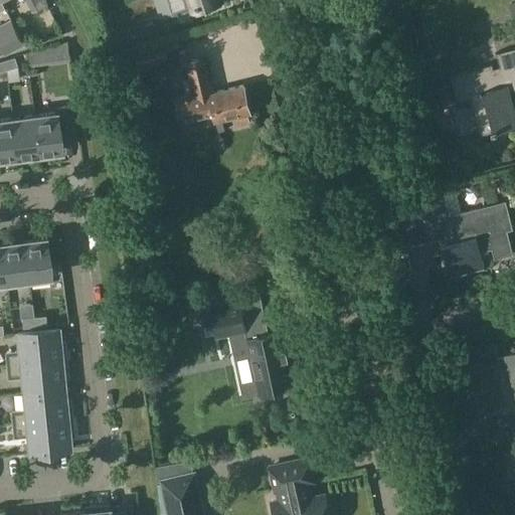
[(171,0),(175,11),(182,8),(190,6),(191,8),(217,0),(171,0)]
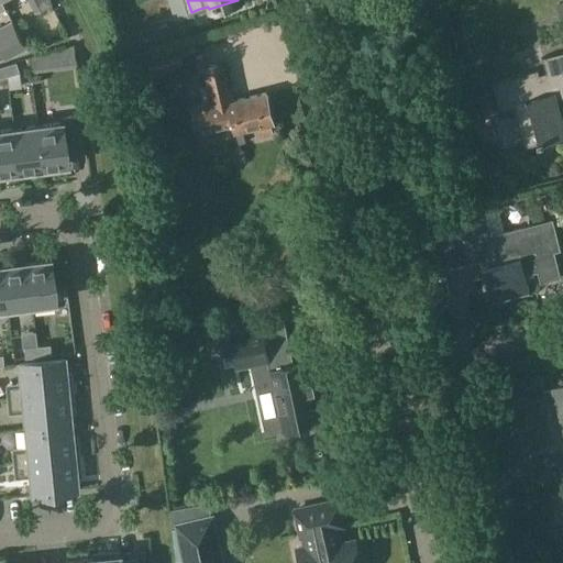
[(12,23),(0,29),(0,52),(3,58),(3,59),(25,48),(12,23)]
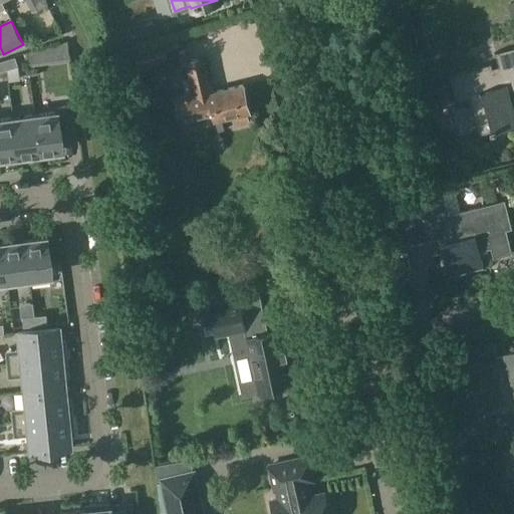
[(60,36),(19,47),(23,61),(64,51),(60,36)]
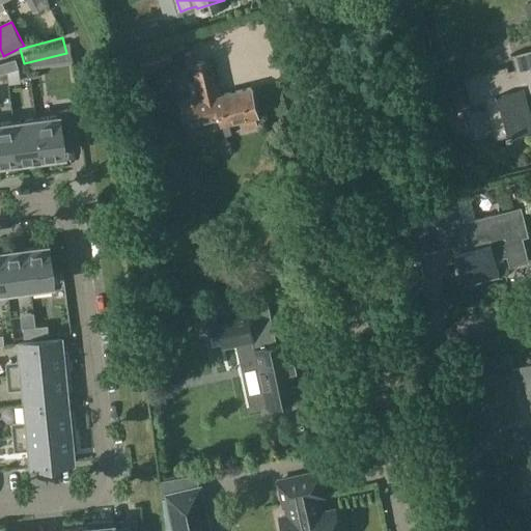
[(169,47),(139,55),(142,71),(173,63),(169,47)]
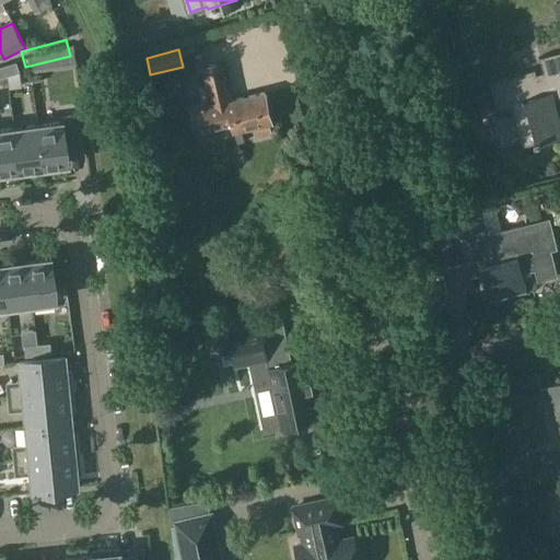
[(534,69),(489,81),(497,108),(512,104),(522,144),(559,135),(559,124),(550,91),(559,88),(559,51),(539,57),(544,71),(536,74),(534,69)]
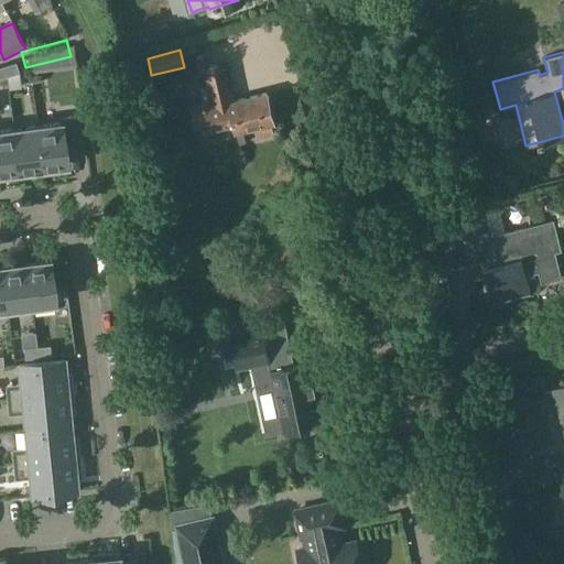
[(15,62),(3,66),(7,77),(19,73),(15,62)]
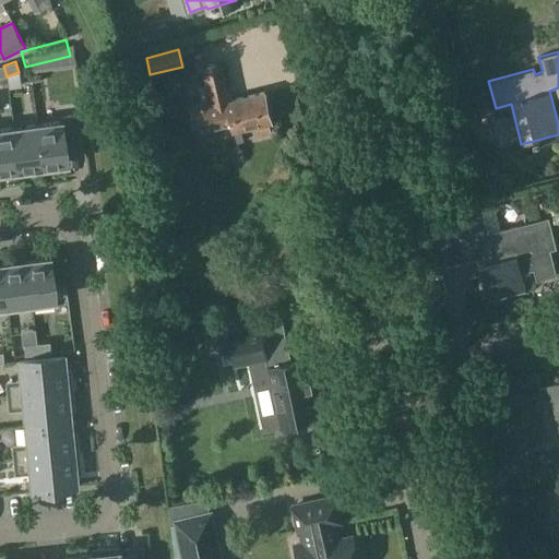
[(202,100),(188,104),(194,128),(230,120),(233,131),(236,143),(244,141),(240,129),(252,127),(256,134),(269,131),(266,122),(271,122),(264,91),(228,98),(227,93),(228,93),(221,61),(202,66),(206,83),(198,85),(202,100)]
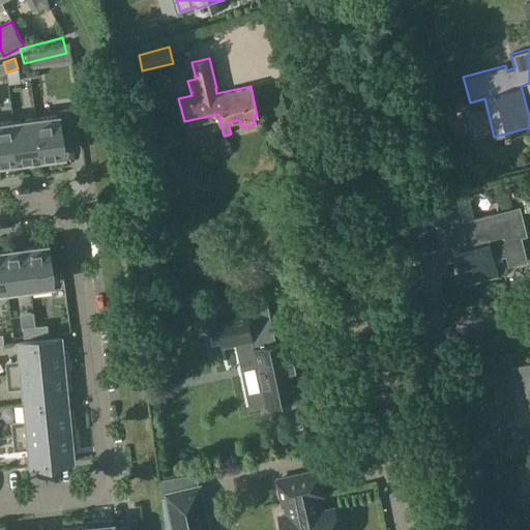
[(35,119),(40,158),(64,155),(62,141),(76,139),(72,110),(57,112),(57,116),(35,119)]
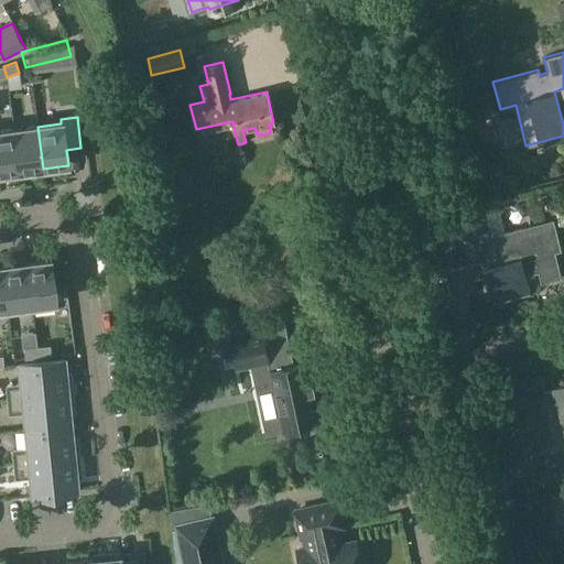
[(19,172),(43,169),(38,127),(13,130),(19,172)]
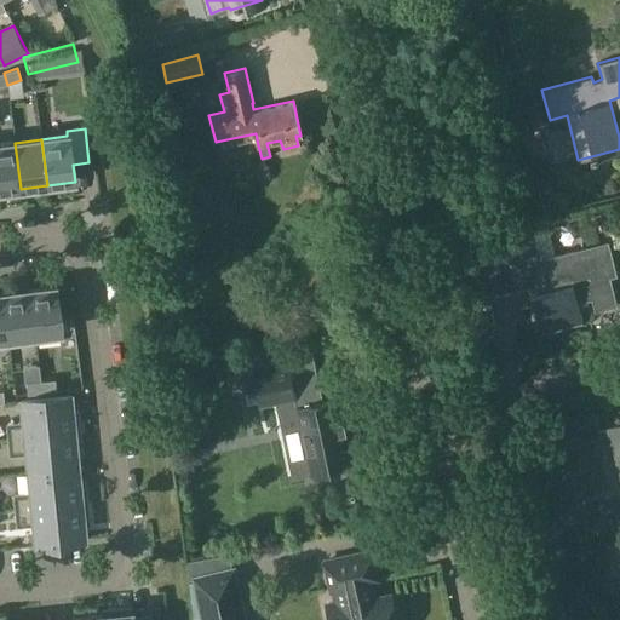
[(0,191),(21,189),(15,143),(0,144),(0,191)]
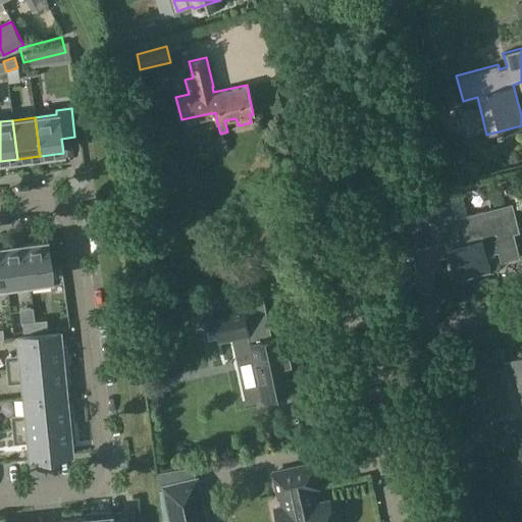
[(450,194),(398,207),(403,228),(411,226),(417,248),(447,241),(449,248),(447,248),(449,255),(451,261),(456,279),(489,271),(485,255),(498,251),(501,262),(520,257),(514,232),(519,231),(512,203),(456,217),(454,208),(450,194)]
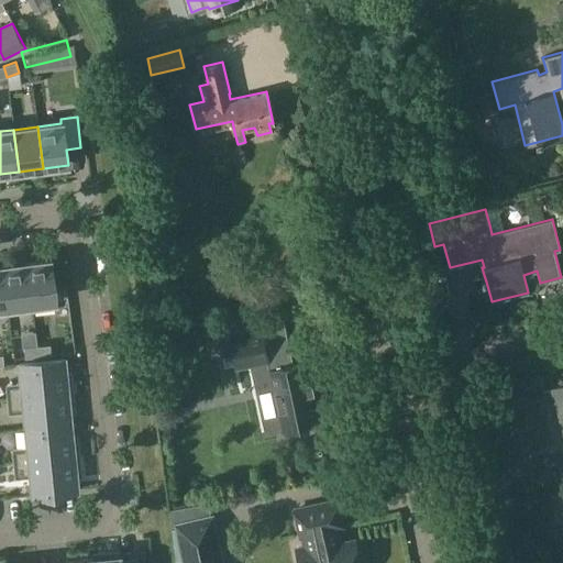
[(433,218),(431,210),(405,219),(414,251),(421,249),(415,223),(433,218)]
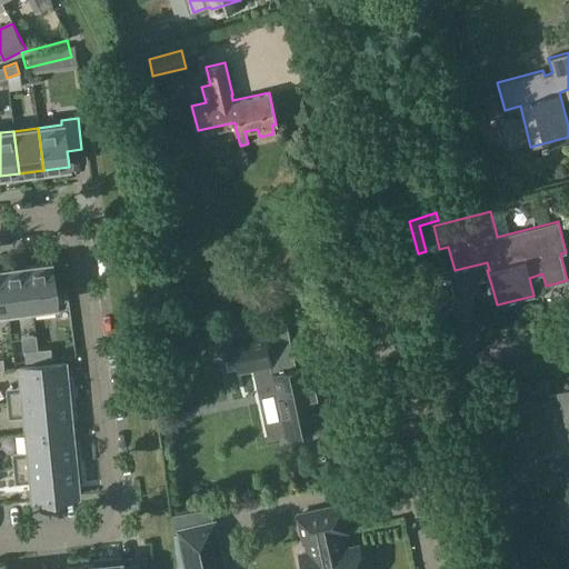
[(27,267),(32,309),(57,306),(51,263),(27,267)]
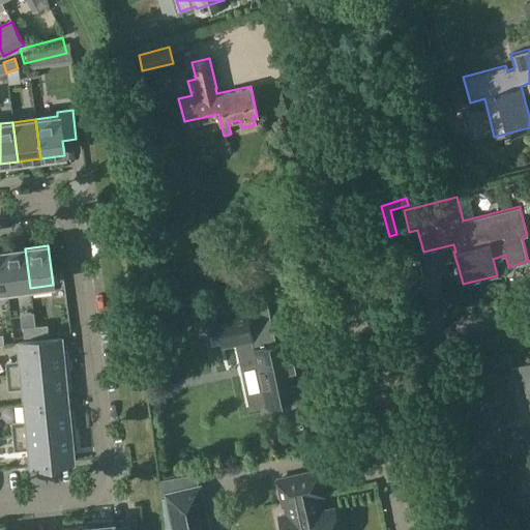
[(7,291),(30,288),(25,248),(2,252),(7,291)]
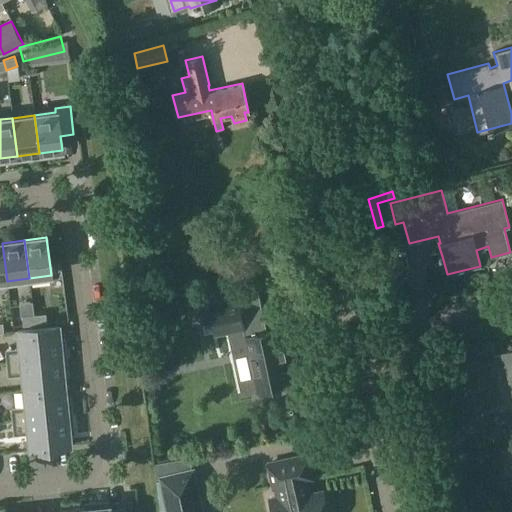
[(204,284),(186,287),(191,309),(210,305),(216,333),(228,331),(232,350),(247,347),(256,390),(273,387),(272,383),(280,382),(289,380),(277,328),(266,330),(261,307),(240,311),(234,284),(206,291),(204,284)]
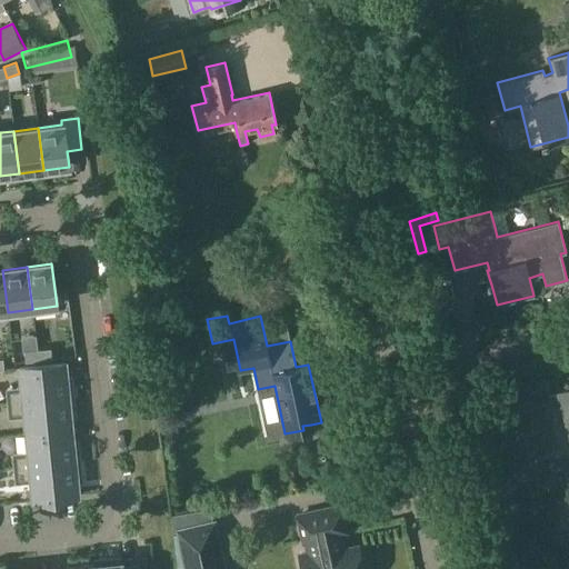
[(51,349),(38,350),(39,361),(52,360),(51,349)]
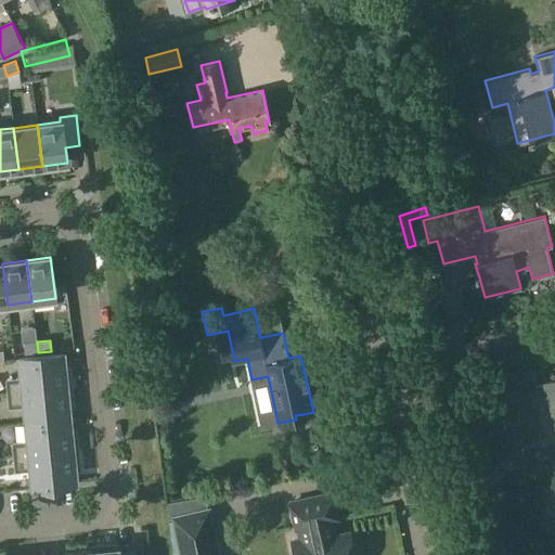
[(24,343),(25,353),(38,352),(37,341),(24,343)]
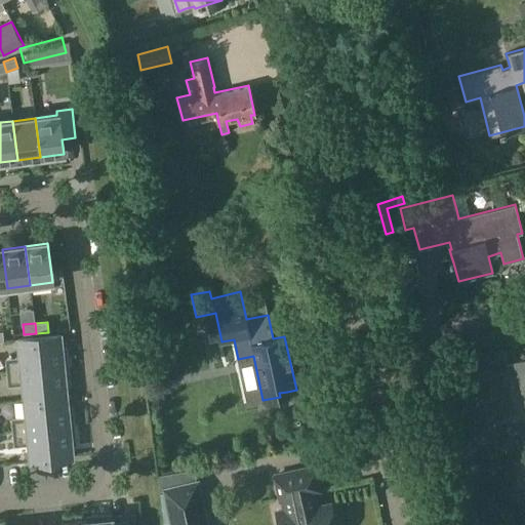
[(7,372),(68,366),(66,348),(62,349),(61,335),(17,339),(19,358),(6,359),(7,372)]
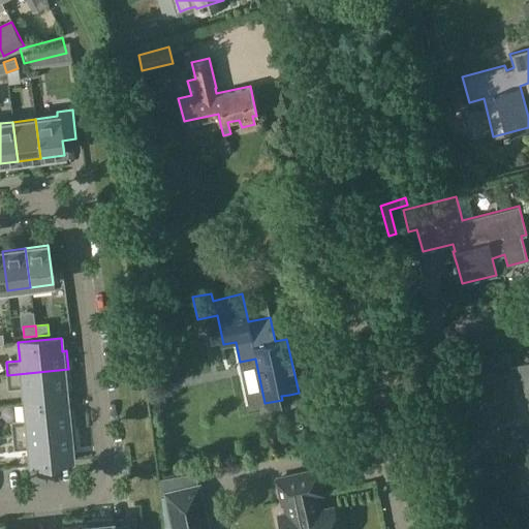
[(528,360),(509,366),(509,367),(518,365),(528,402),(528,360)]
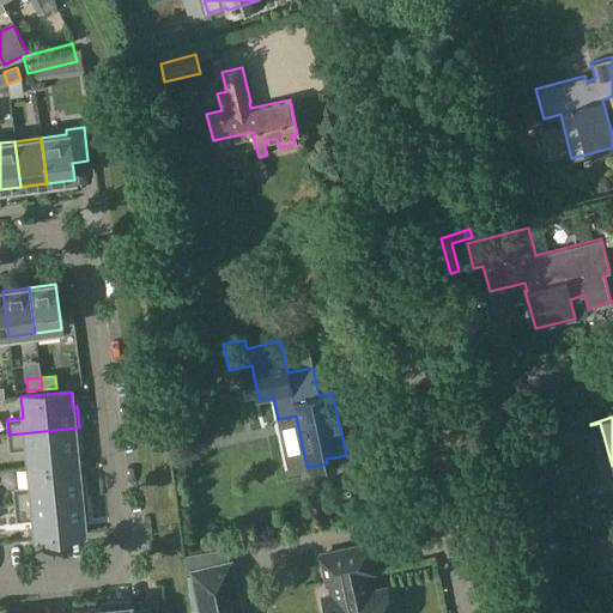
[(29,468),(78,463),(77,449),(82,449),(79,428),(8,435),(10,450),(26,449),(29,468)]
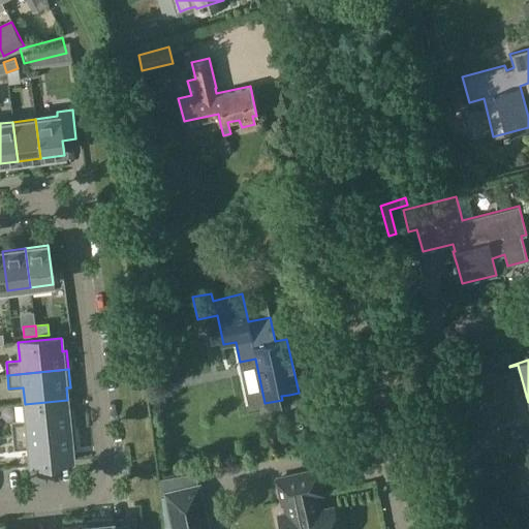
[(13,436),(74,430),(72,411),(68,411),(67,400),(25,404),(26,422),(12,423),(13,436)]
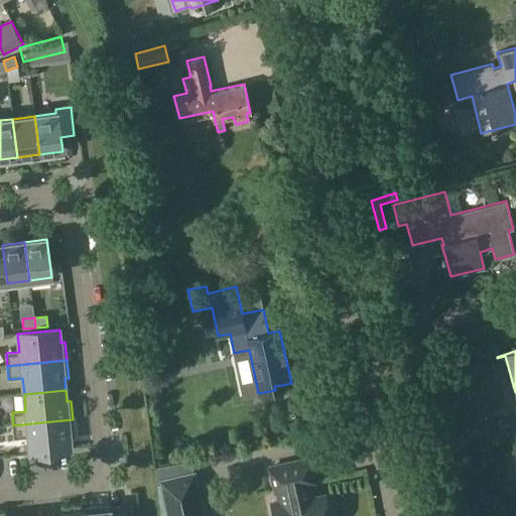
[(73,419),(13,425),(14,437),(28,436),(29,455),(72,450),(71,437),(75,437),(73,419)]
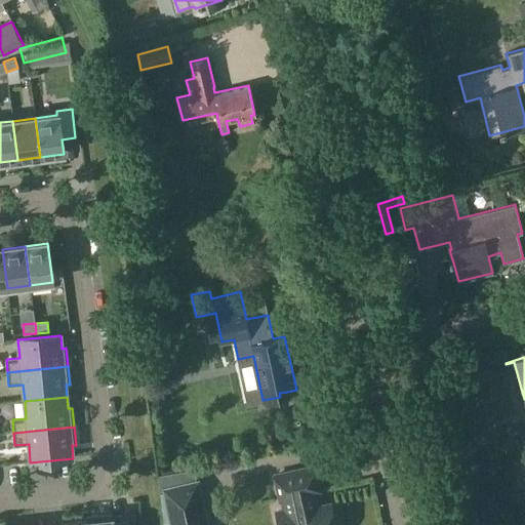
[(314,465),(276,473),(281,496),(283,496),(285,508),(277,510),(280,524),(335,524),(337,523),(334,512),(331,510),(329,500),(314,505),(311,490),(319,488),(314,465)]
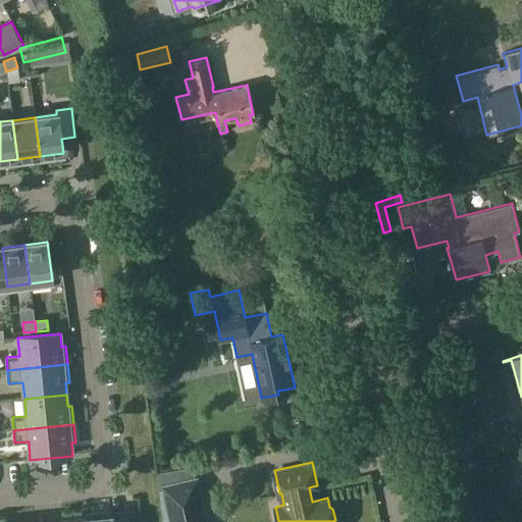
[(172,521),(206,521),(196,476),(164,483),(172,521)]
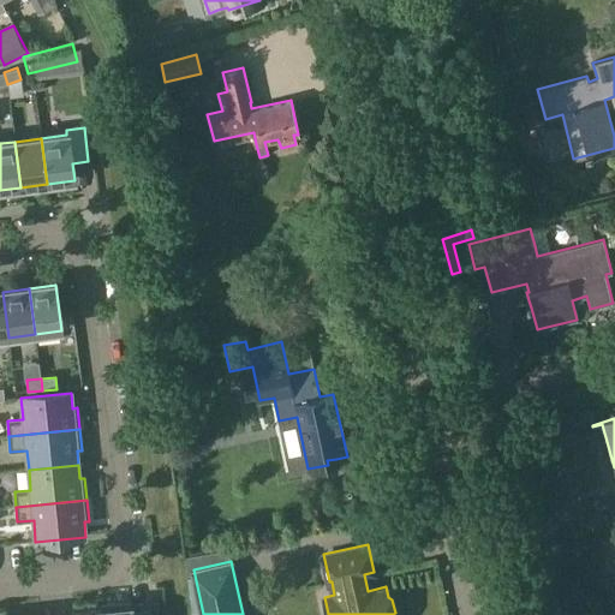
[(131,601),(100,603),(101,610),(101,614),(131,614),(131,608),(131,601)]
